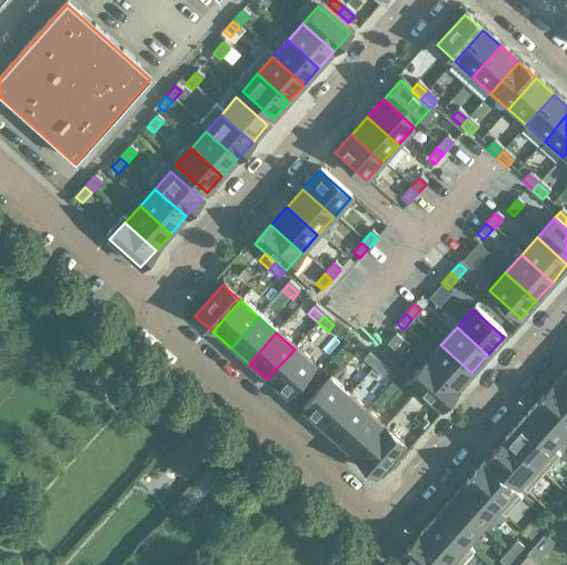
[(401,342),(395,336),(386,346),(393,352),(401,342)]
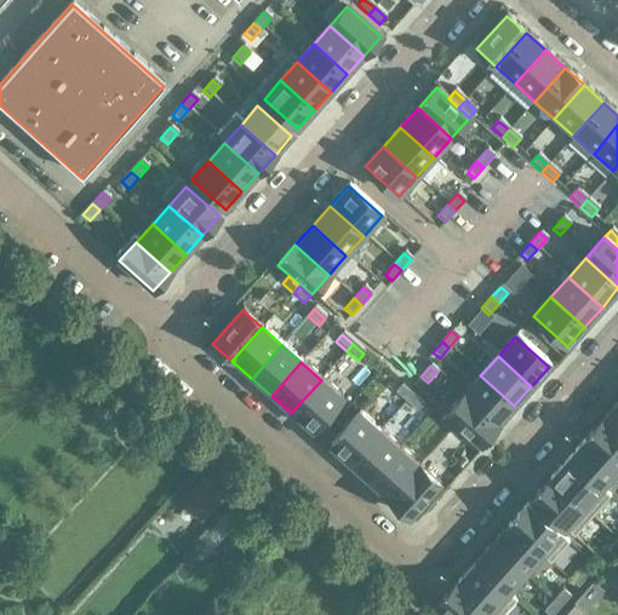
[(514,406),(480,375),(463,395),(497,425),(514,406)]
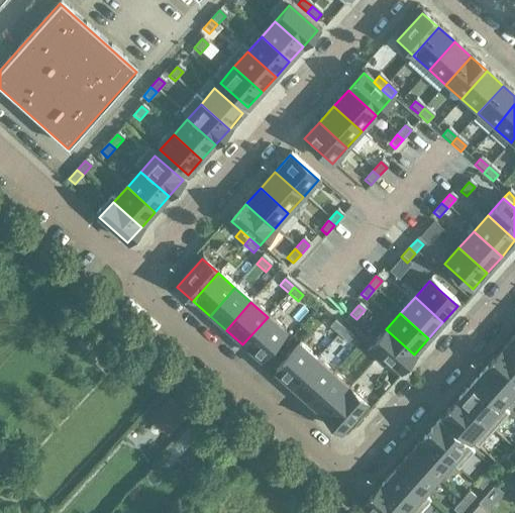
[(242,344),(259,360),(284,331),(268,317),(242,344)]
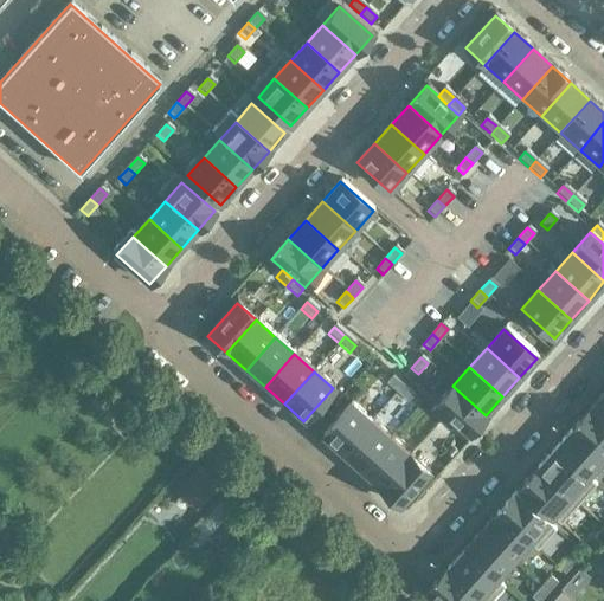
[(396,394),(403,387),(392,377),(385,385),(396,394)]
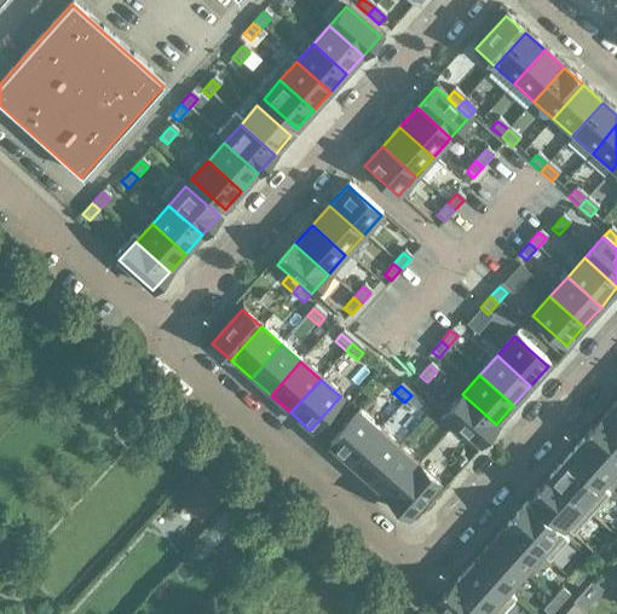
[(445,415),(478,444),(496,424),(462,394),(445,415)]
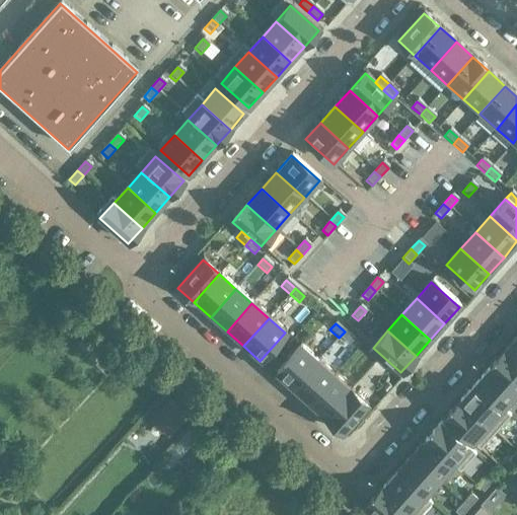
[(348,346),(353,340),(345,332),(339,338),(348,346)]
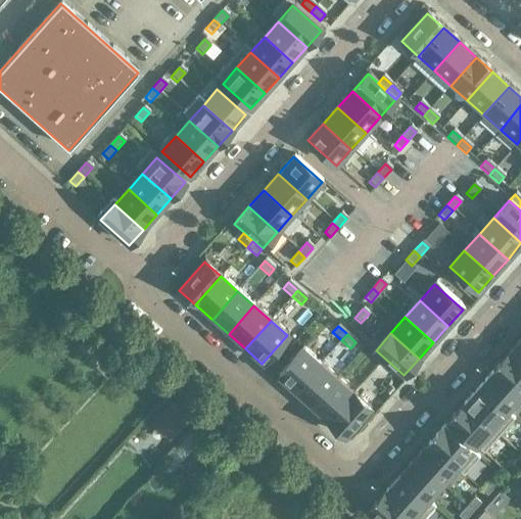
[(520,339),(507,356),(520,368),(520,339)]
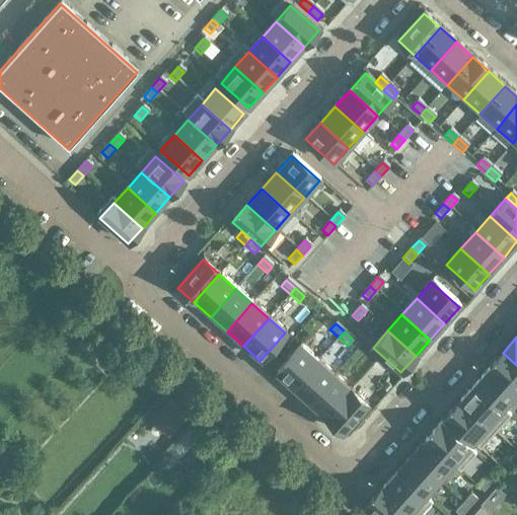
[(276,375),(292,390),(317,362),(301,347),(276,375)]
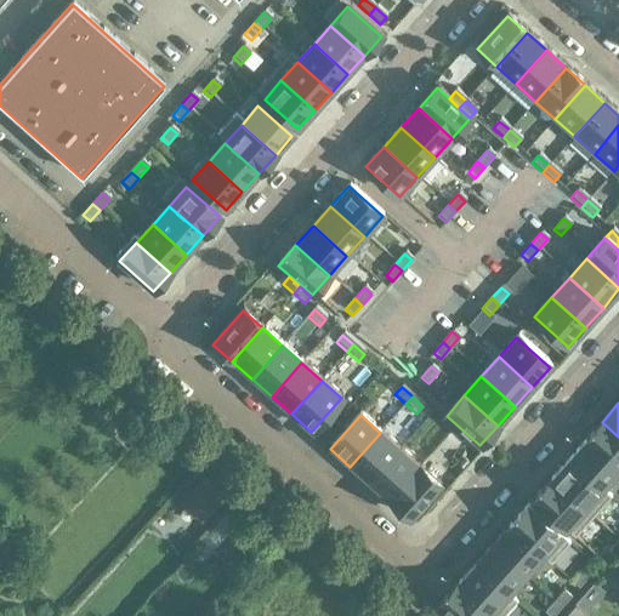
[(449,433),(456,426),(446,416),(439,423),(449,433)]
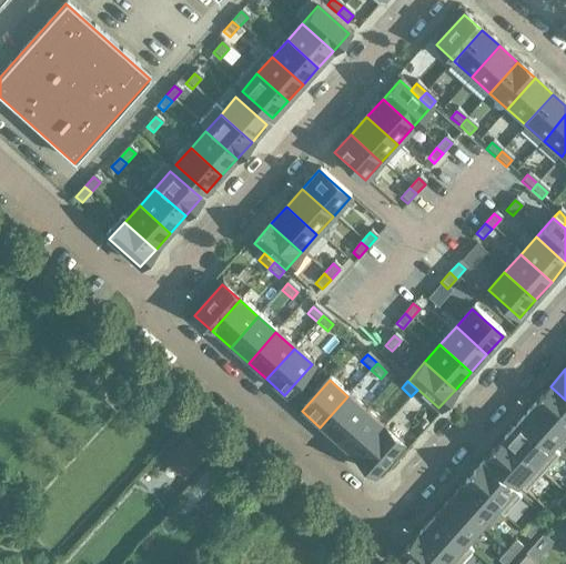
[(565,400),(551,386),(534,405),(565,432),(565,431),(565,400)]
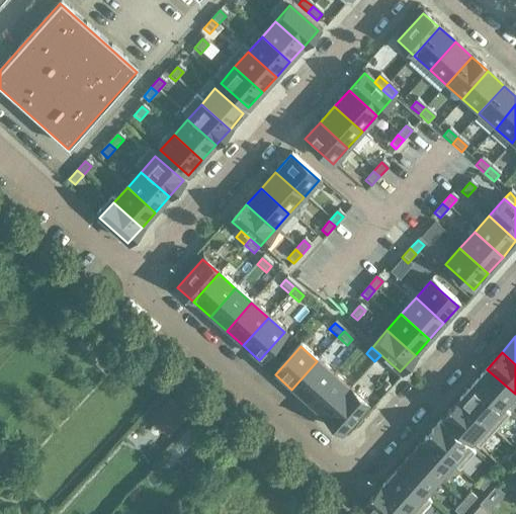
[(383,369),(390,363),(380,355),(374,361),(383,369)]
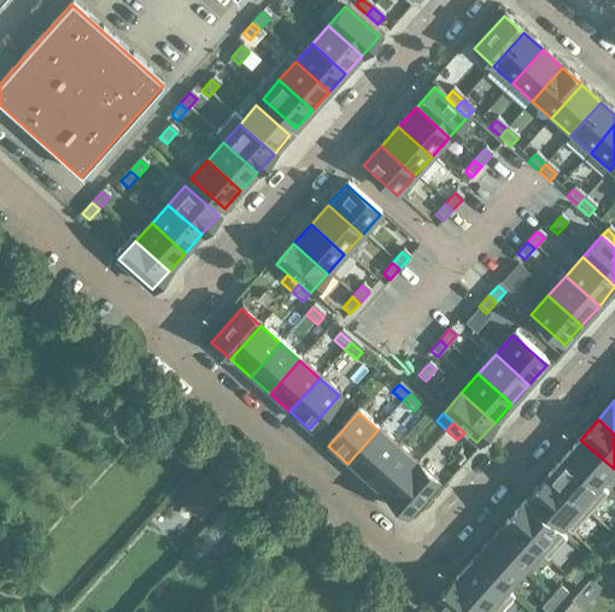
[(378,430),(347,464),(367,481),(397,447),(378,430)]
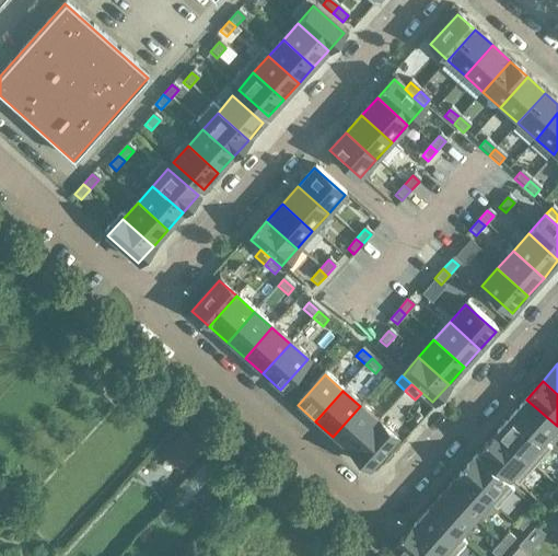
[(526,400),(511,417),(548,451),(549,450),(542,443),(557,426),(526,400)]
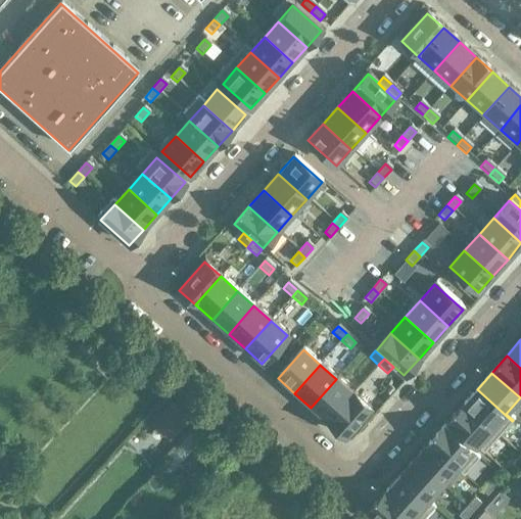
[(352,394),(336,379),(311,408),(327,422),(352,394)]
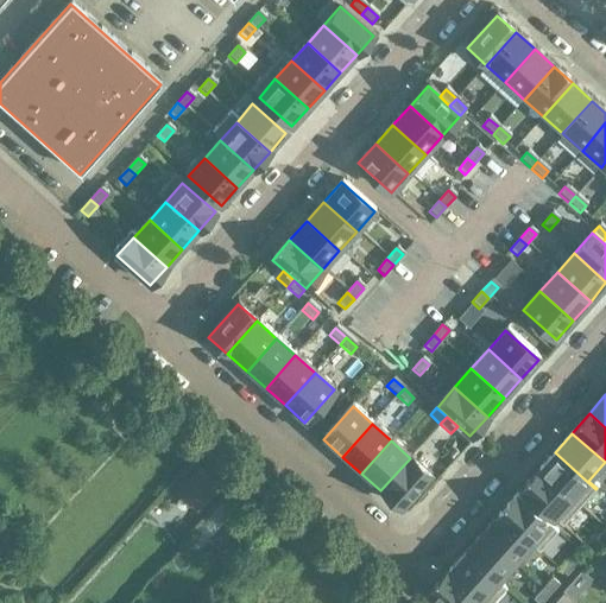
[(555,452),(537,471),(579,509),(595,489),(555,452)]
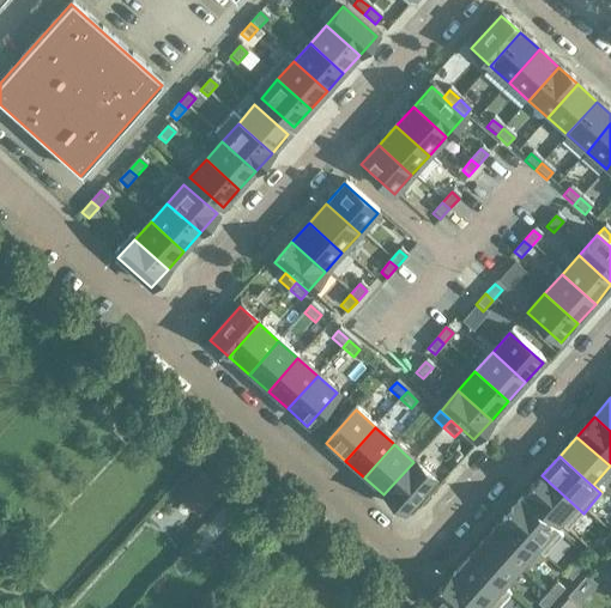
[(413,462),(383,494),(404,512),(434,480),(413,462)]
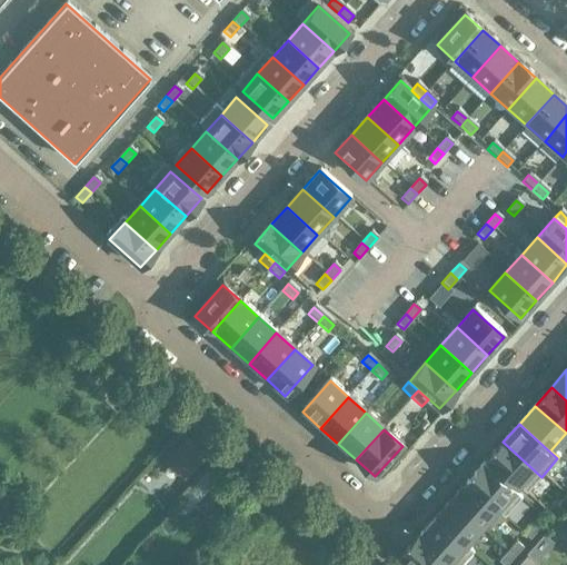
[(165,462),(185,481),(206,458),(186,438),(165,462)]
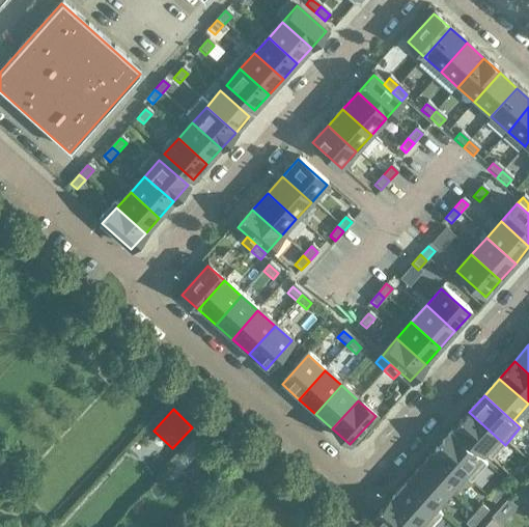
[(469,412),(453,430),(490,462),(505,445),(469,412)]
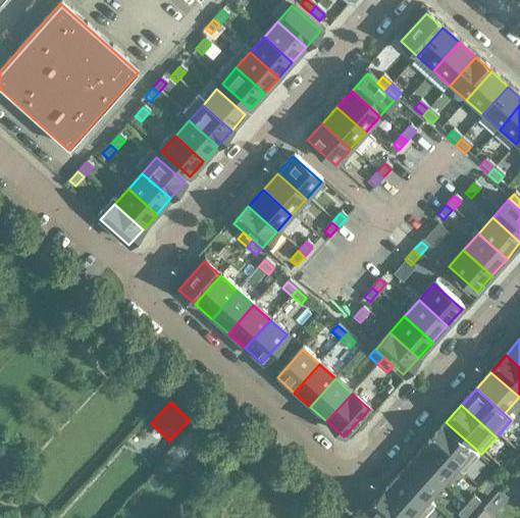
[(442,426),(427,444),(463,475),(477,458),(442,426)]
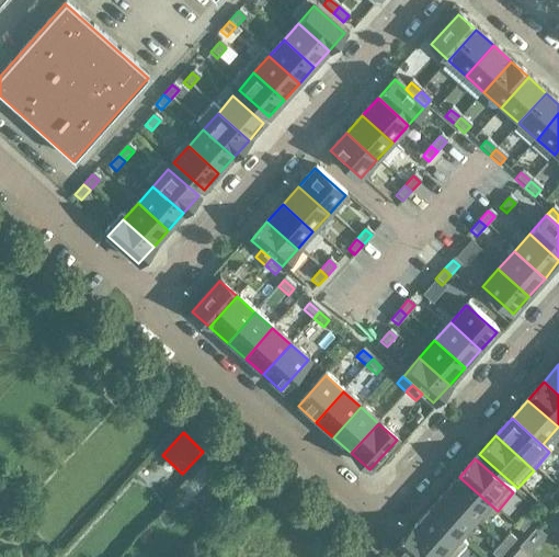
[(459,477),(443,495),(474,522),(488,506),(497,512),(498,511),(459,477)]
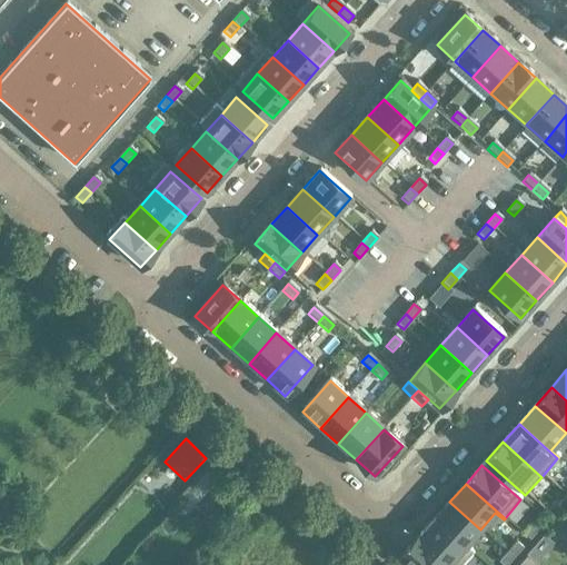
[(566,499),(565,497),(556,507),(563,513),(566,508),(566,499)]
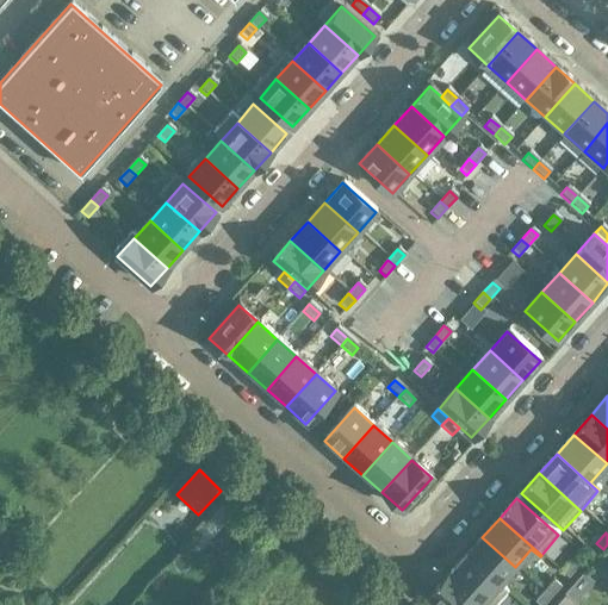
[(482,537),(464,556),(506,594),(507,593),(498,585),(515,567),(482,537)]
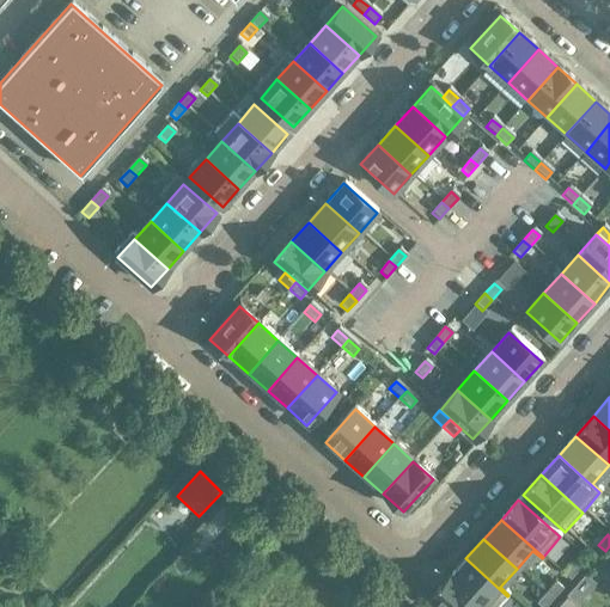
[(465,558),(449,578),(480,606),(498,606),(507,596),(465,558)]
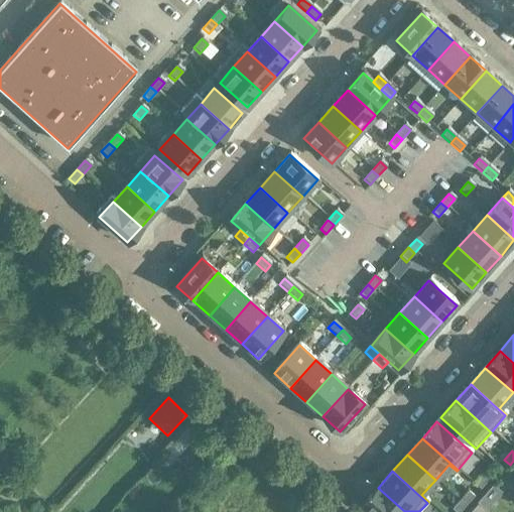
[(482,476),(474,485),(480,491),(488,482),(482,476)]
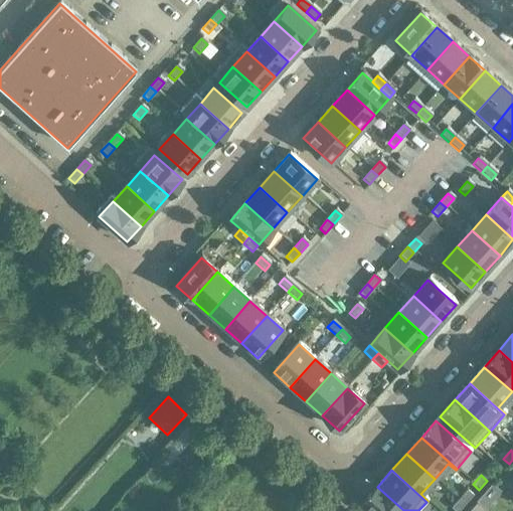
[(403,510),(377,487),(362,503),(370,510),(403,510)]
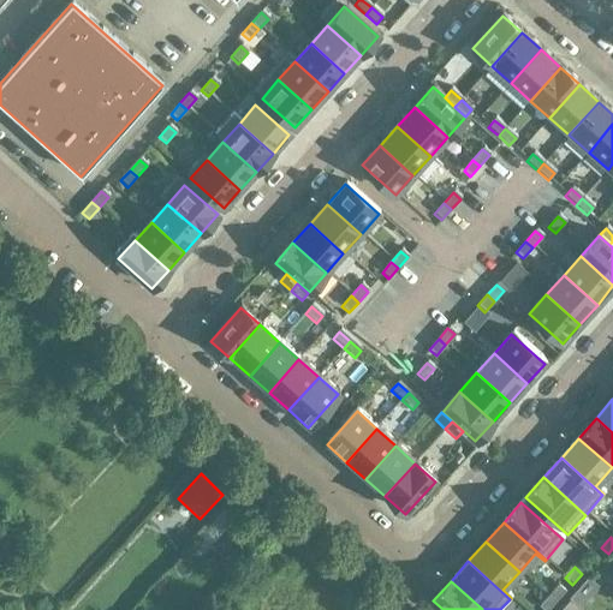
[(558,586),(548,597),(555,603),(565,593),(558,586)]
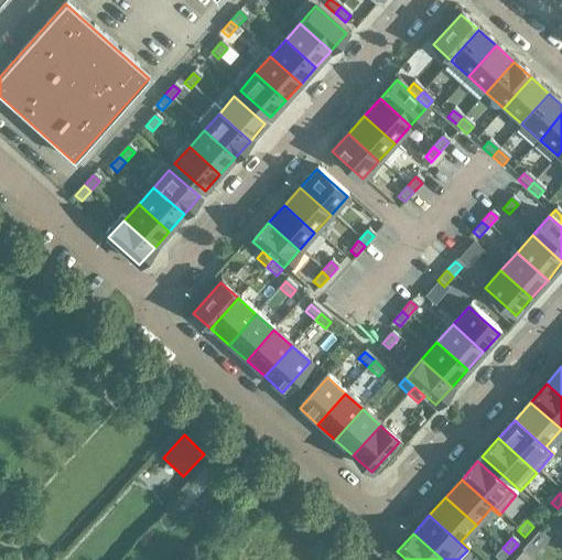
[(503,548),(494,558),(495,559),(504,559),(509,553),(503,548)]
